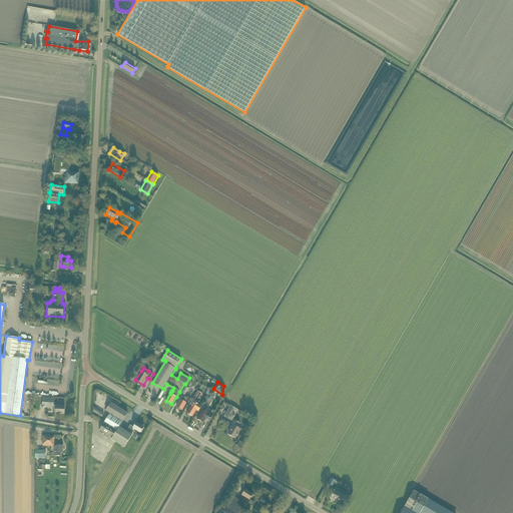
[(195,403),(199,397),(201,394),(197,391),(195,394),(191,400),(195,403)]
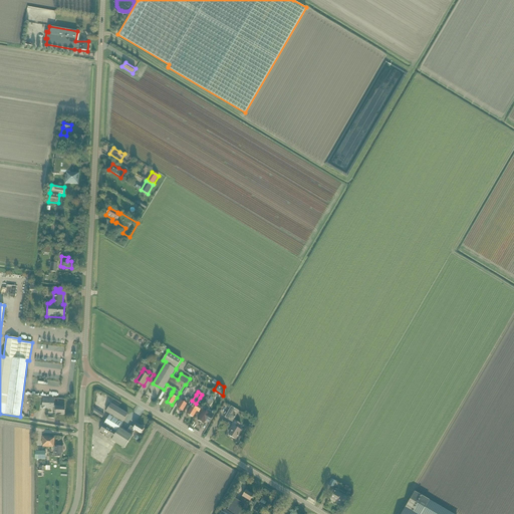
[(191,400),(188,398),(188,399),(184,397),(182,401),(181,400),(177,408),(179,409),(179,410),(181,411),(182,411),(183,411),(187,404),(188,405),(191,400)]
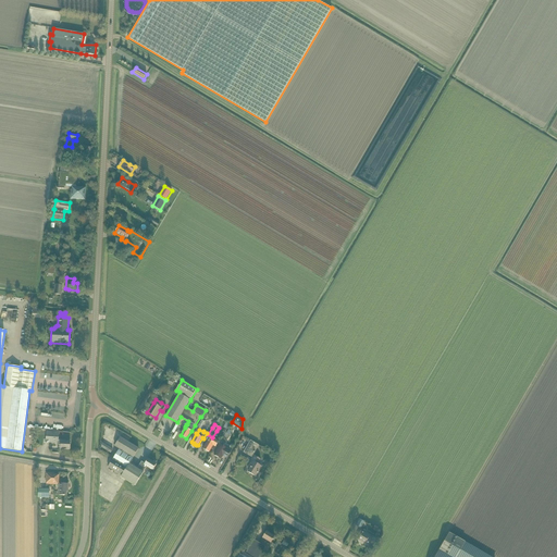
[(65,440),(59,440),(59,432),(46,431),(46,443),(58,444),(58,445),(61,445),(60,448),(70,449),(71,442),(65,442),(65,440)]
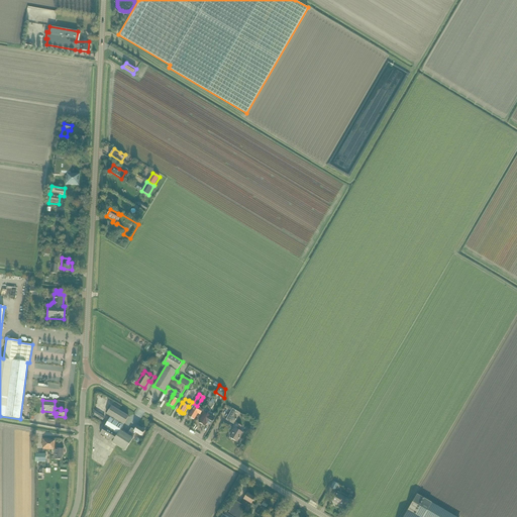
[(191,418),(193,419),(194,420),(198,413),(200,415),(203,410),(195,405),(189,416),(191,418)]
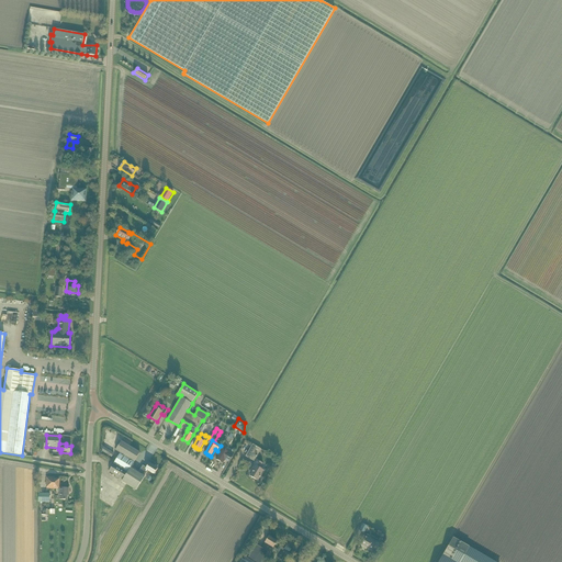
[(155,467),(149,462),(146,468),(143,465),(138,472),(131,468),(141,452),(122,441),(115,450),(120,453),(109,472),(115,475),(114,478),(117,480),(119,478),(123,480),(122,481),(136,491),(145,476),(147,471),(154,474),(158,469),(157,468),(158,467),(155,465),(155,467)]
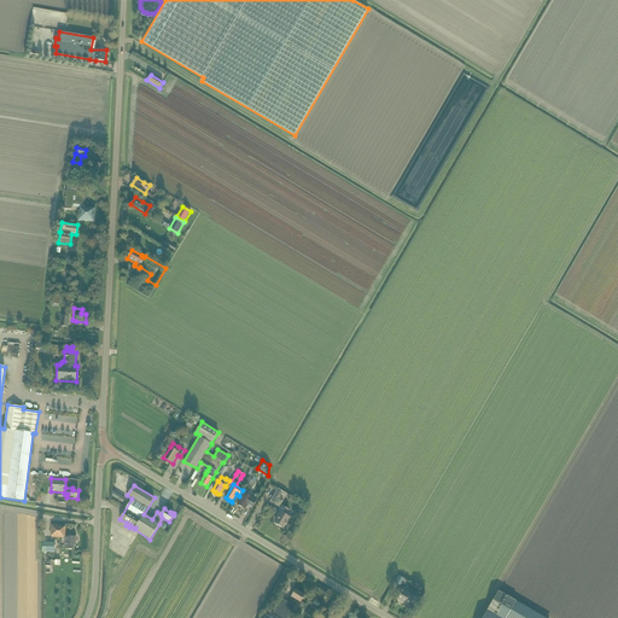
[(279,507),(287,494),(278,489),(270,502),(279,507)]
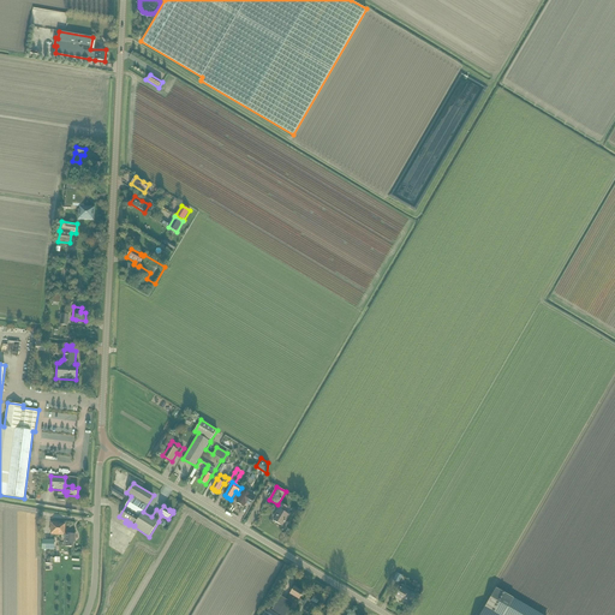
[(113,489),(112,494),(123,501),(125,496),(113,489)]
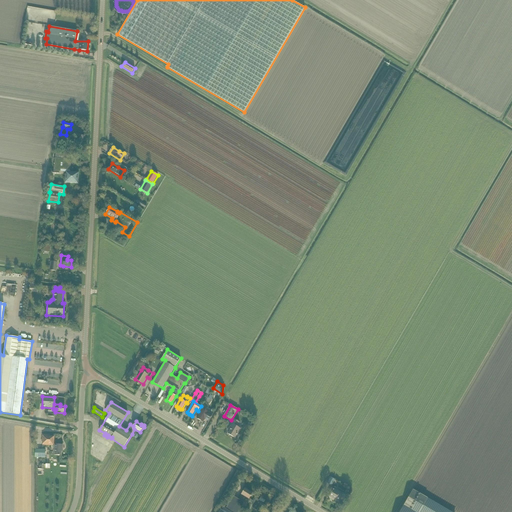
[(206,408),(204,407),(196,418),(199,420),(199,421),(201,422),(202,421),(203,422),(204,419),(208,421),(212,415),(205,410),(206,408)]
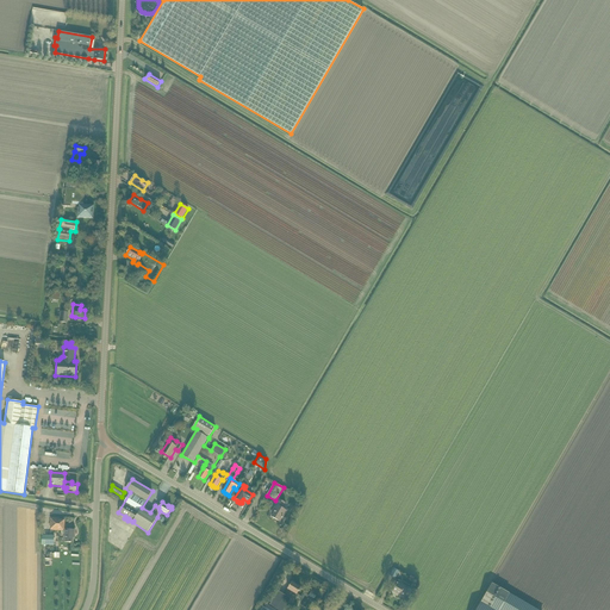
[(280,522),(287,511),(282,508),(286,503),(278,498),(273,506),(277,509),(272,517),(280,522)]
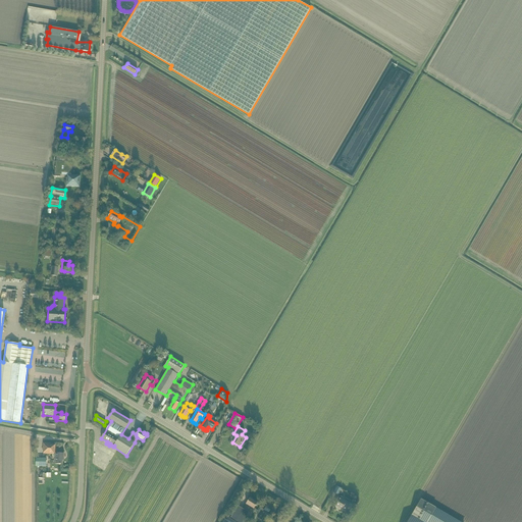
[(43,442),(43,451),(44,451),(43,454),(54,454),(55,454),(55,445),(50,444),(43,442)]
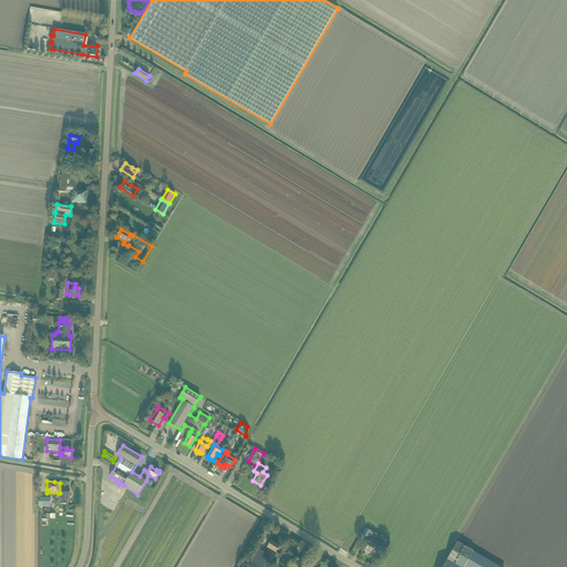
[(59,493),(59,496),(60,496),(60,504),(64,504),(65,504),(68,504),(69,501),(69,497),(70,497),(70,493),(60,492),(60,493),(59,493)]
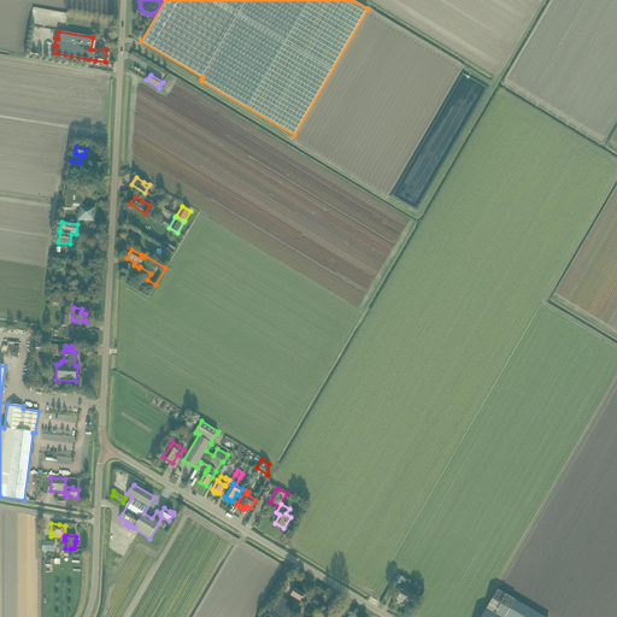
[(56,541),(42,541),(42,551),(54,552),(56,541)]
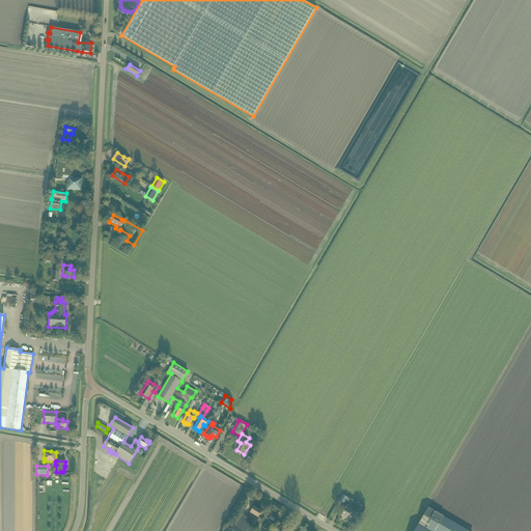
[(343,495),(339,501),(343,504),(347,498),(343,495)]
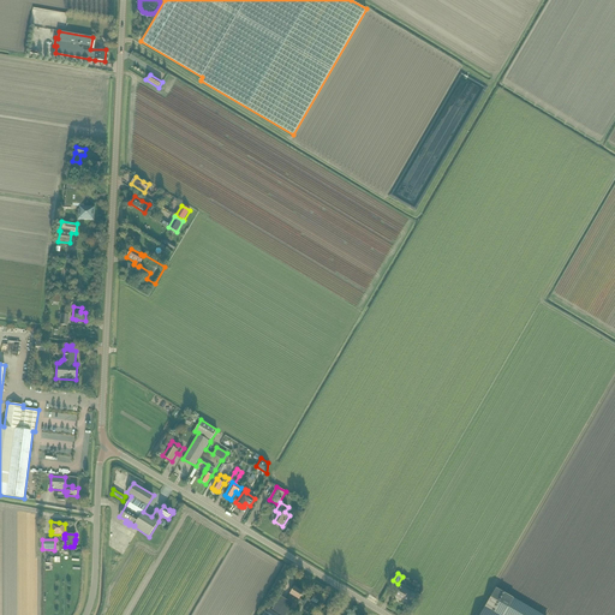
[(299,601),(304,593),(294,586),(290,593),(291,595),(287,599),(280,596),(270,610),(266,608),(261,614),(286,614),(293,604),(291,602),(294,597),(299,601)]
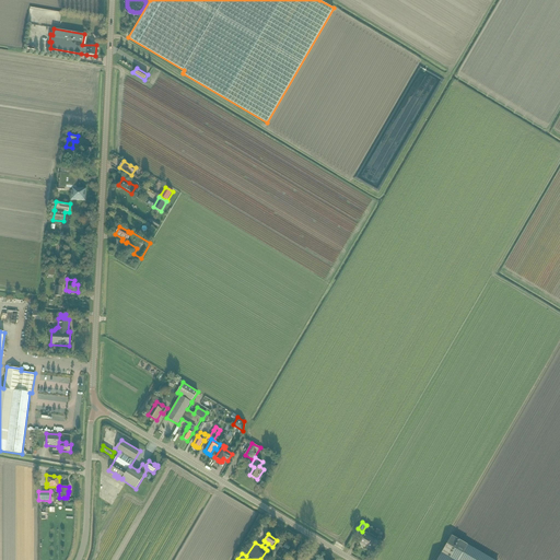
[(372,548),(373,545),(375,547),(378,541),(375,539),(375,541),(364,535),(360,543),(364,546),(365,544),(372,548)]
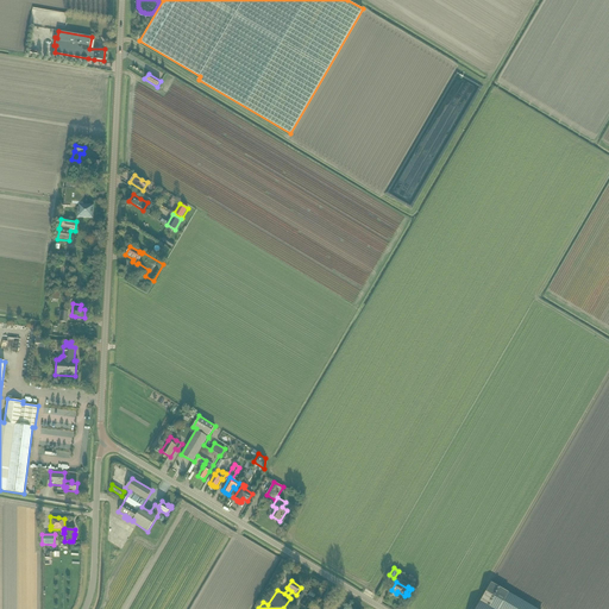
[(537,608),(491,583),(476,608),(537,608)]
